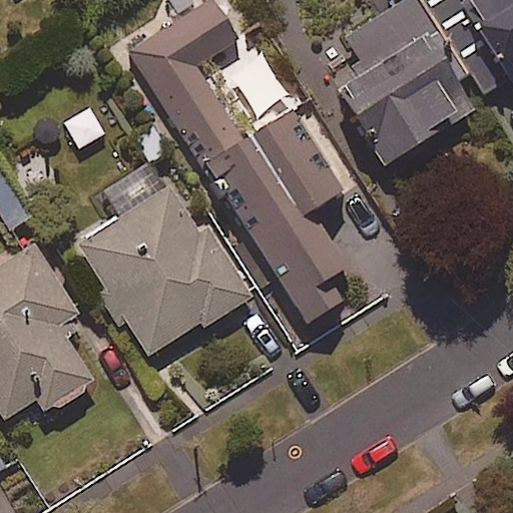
[(238,39),(214,0),(129,53),(207,179),(213,175),(307,326),(337,307),(323,284),(346,271),(310,212),(357,183),(316,117),(301,126),(292,111),(250,136),(204,61),(238,39)]
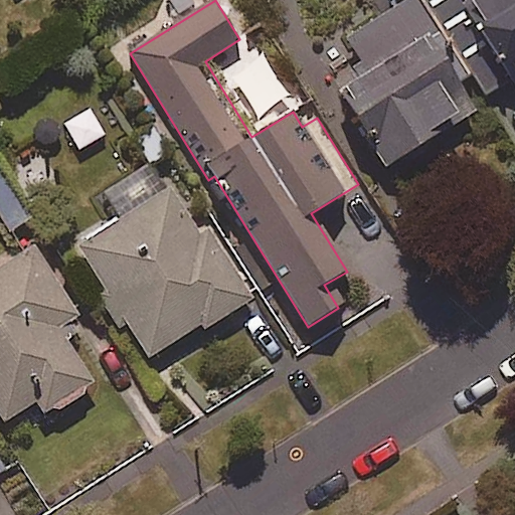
[(372,167),(474,109),(456,78),(468,71),(425,0),(411,0),(347,37),(368,74),(345,89),(360,115),(347,123),(372,167)]
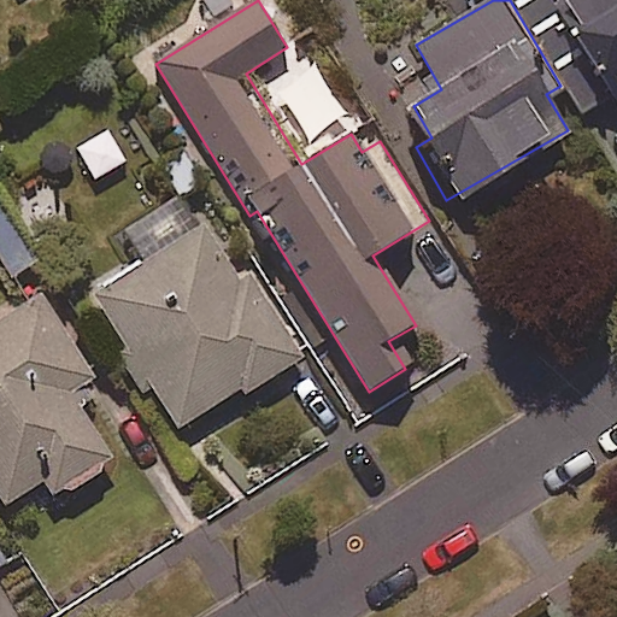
[(616,0),(511,0),(589,119),(616,100),(616,0)]
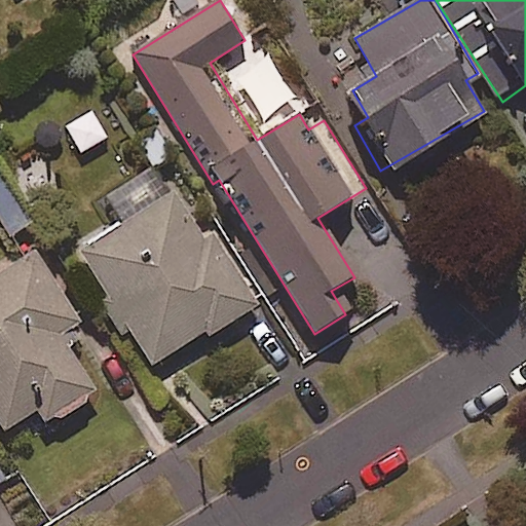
[(0,159),(0,221),(9,236),(36,219),(0,159)]
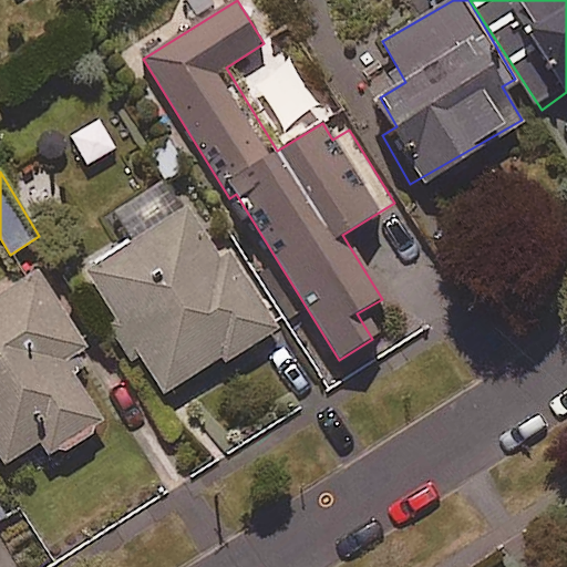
[(219,258),(169,179),(117,213),(135,239),(85,270),(165,394),(222,357),(226,363),(278,329),(228,253),(219,258)]
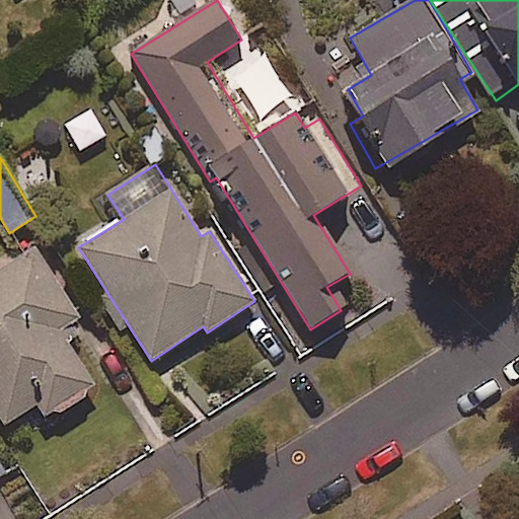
[(95,389),(69,348),(80,341),(75,332),(83,327),(60,290),(34,249),(0,271),(0,422),(3,427),(34,406),(45,422),(95,389)]
